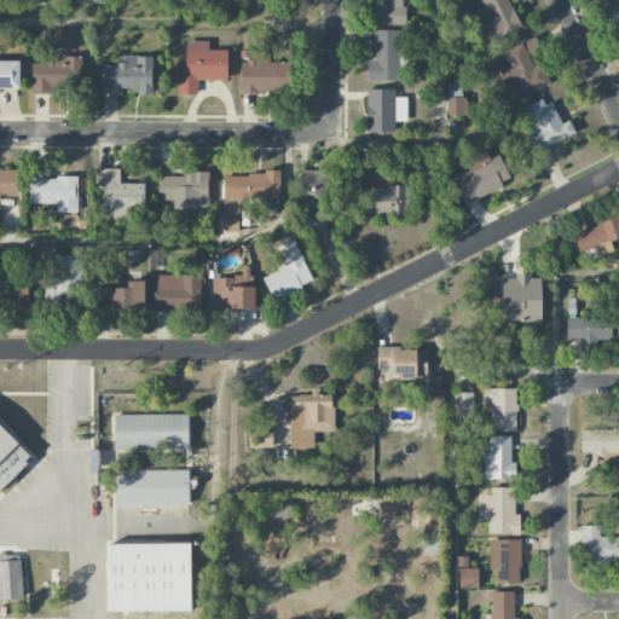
[(404,25),(403,0),(375,0),(375,24),(404,25)]
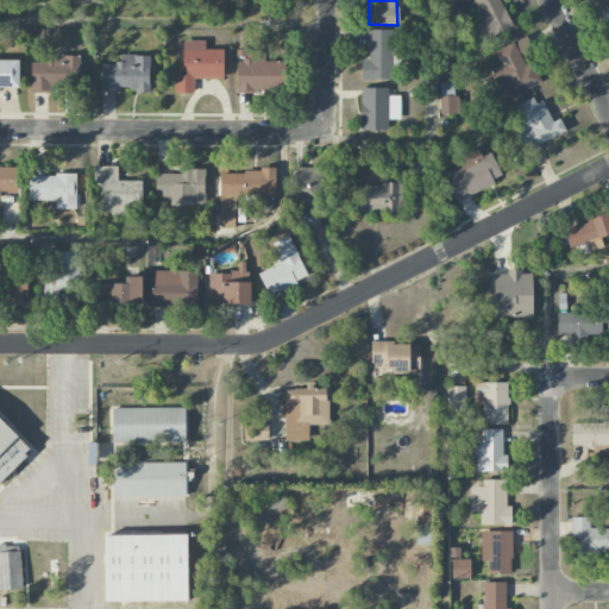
[(513,26),(500,0),(473,0),(483,18),(475,22),(483,39),(513,26)]
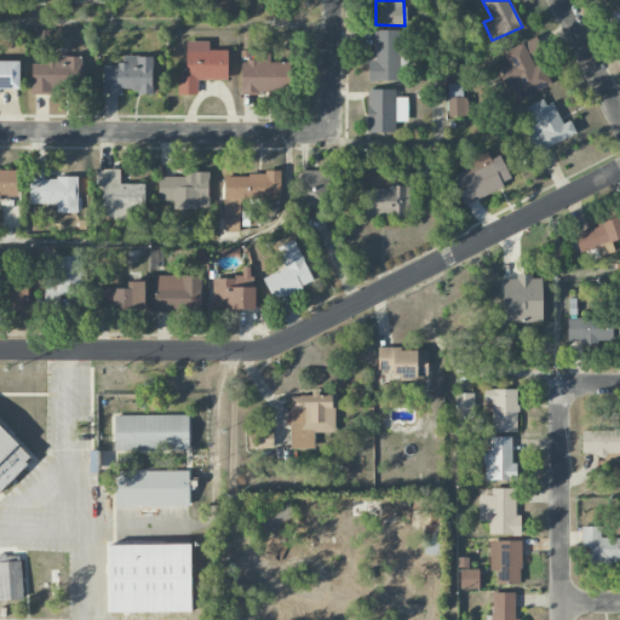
[(397,81),(399,30),(375,30),(374,61),(368,61),(368,80),(397,81)]
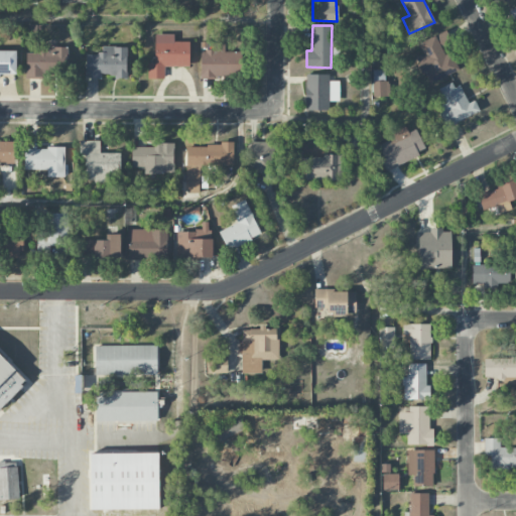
[(418,43),(423,55),(417,58),(428,85),(460,72),(452,52),(444,55),(441,47),(449,44),(444,32),(418,43)]
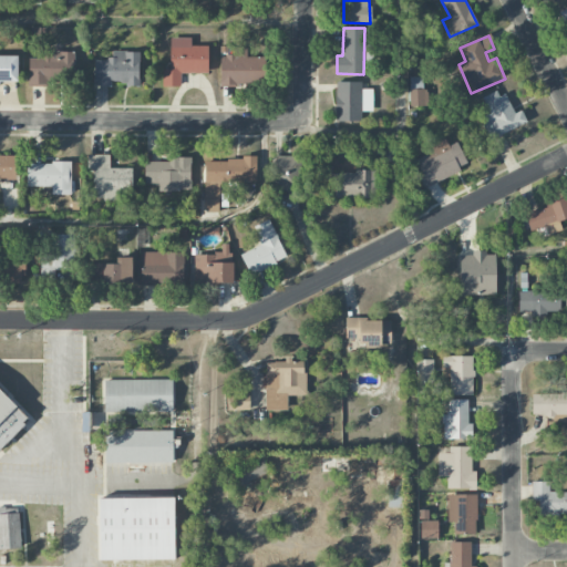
[(207,74),(208,47),(191,45),(191,38),(171,38),(169,70),(163,70),(162,88),(181,88),(181,73),(207,74)]
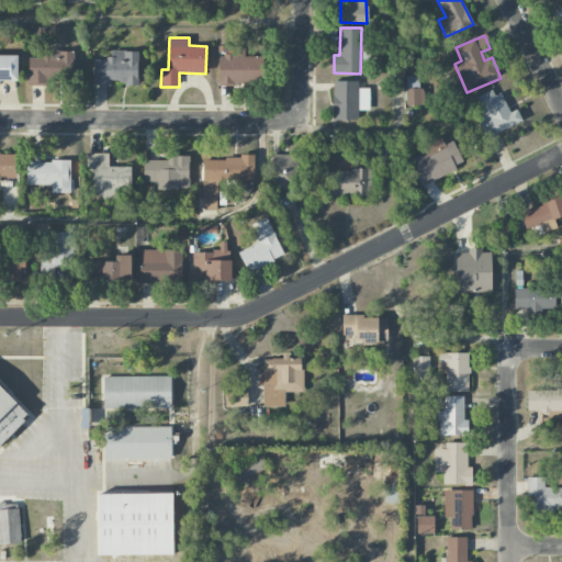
[(218,85),(262,83),(262,56),(245,57),(245,47),(233,47),(233,55),(218,56),(218,85)]
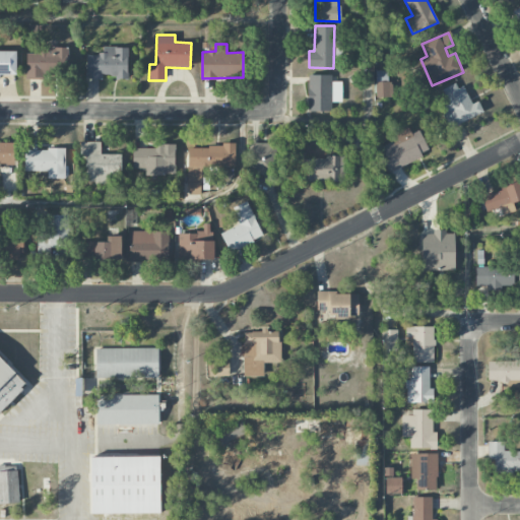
[(25,74),(67,74),(67,47),(45,47),(45,53),(26,52),(25,74)]
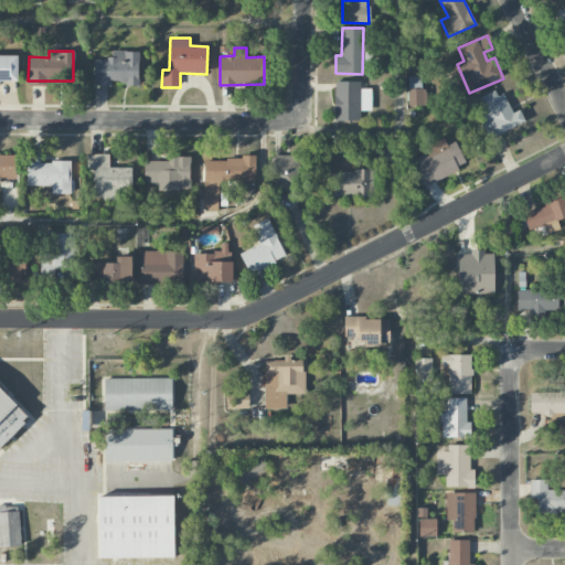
[(94,60),(94,85),(110,86),(110,84),(138,84),(139,52),(112,51),(112,60),(94,60)]
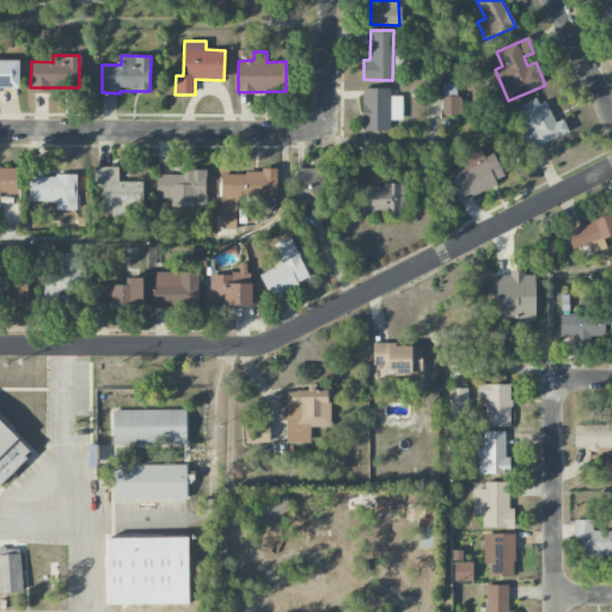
[(0,87),(19,87),(19,61),(0,60),(0,87)]
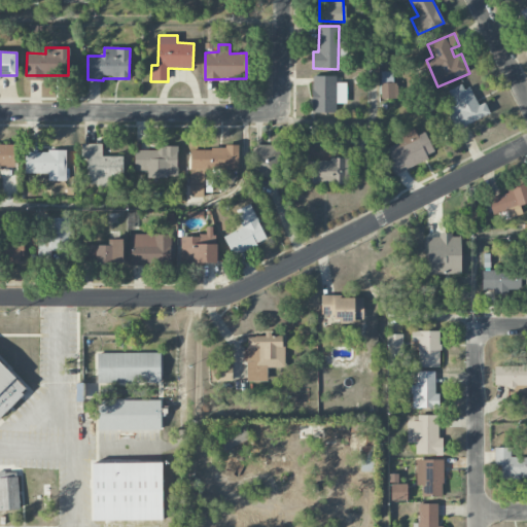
[(395,71),(380,72),(381,99),(395,99),(395,71)]
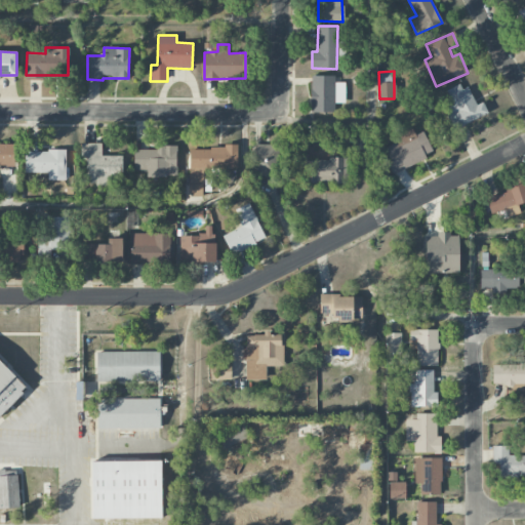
[(334,76),(312,75),(311,112),(334,113),(334,103),(345,103),(345,82),(334,82),(334,76)]
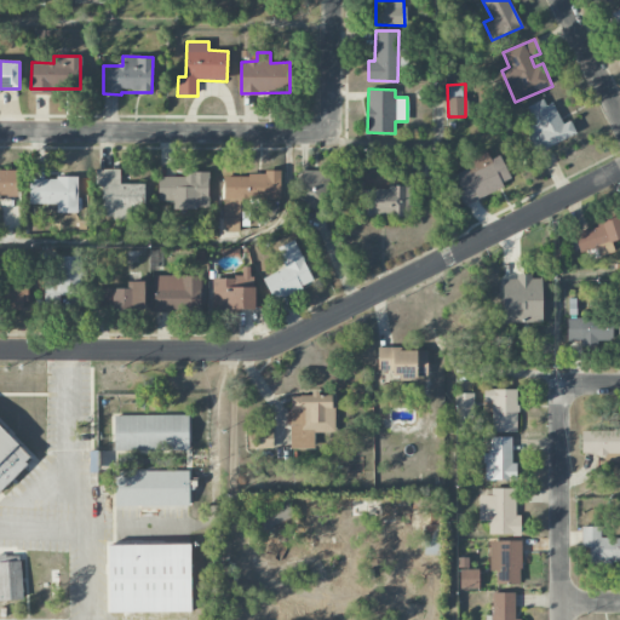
[(562,124),(550,98),(527,109),(532,121),(523,125),(537,153),(577,135),(569,121),(562,124)]
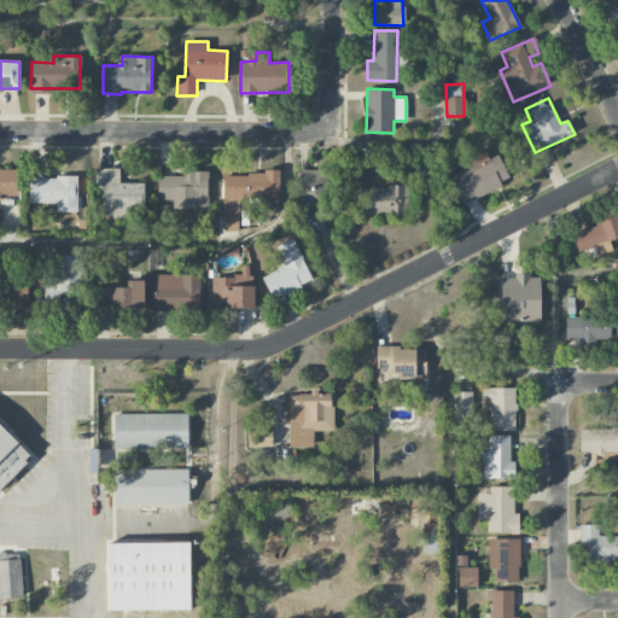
[(499,156),(489,159),(484,150),(462,159),(466,168),(452,174),(456,185),(454,186),(461,204),(511,182),(499,156)]
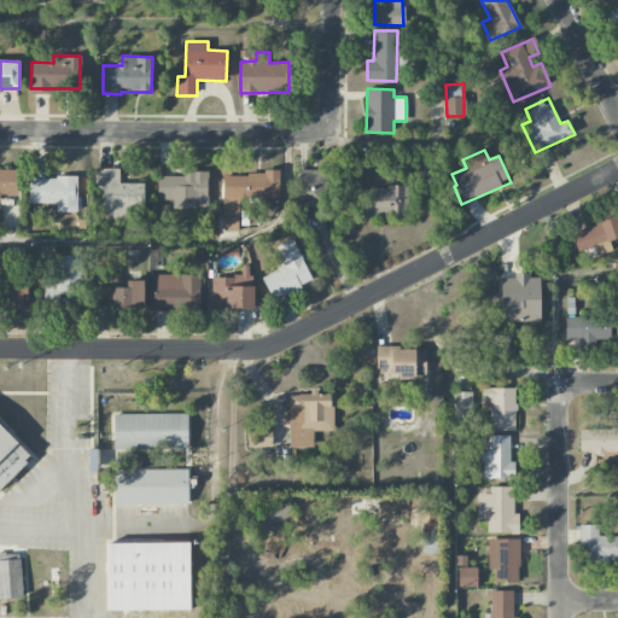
[(120,168),(95,168),(95,186),(101,186),(101,217),(126,217),(126,209),(144,209),(144,182),(120,184),(120,168)]
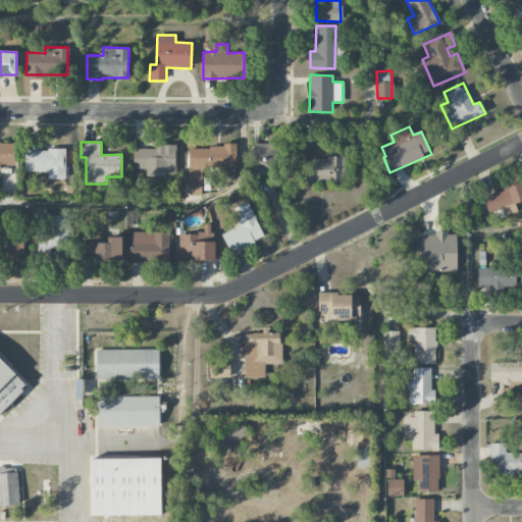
[(250,144),(252,175),(266,175),(266,179),(277,178),(275,143),(250,144)]
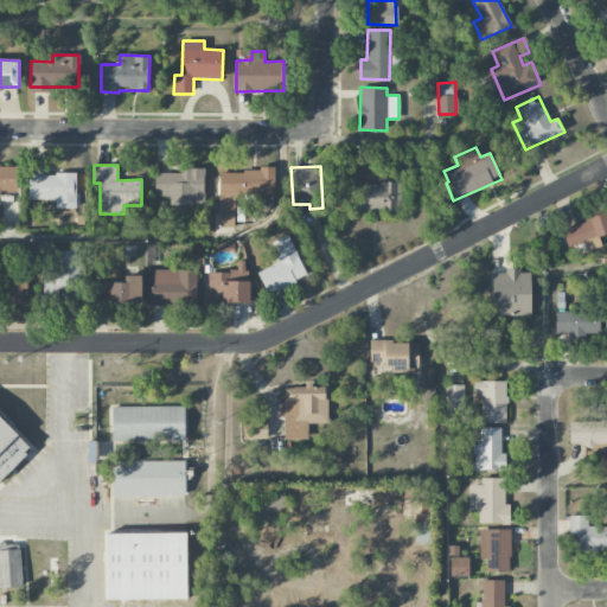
[(17,167),(0,167),(0,191),(17,191),(17,167)]
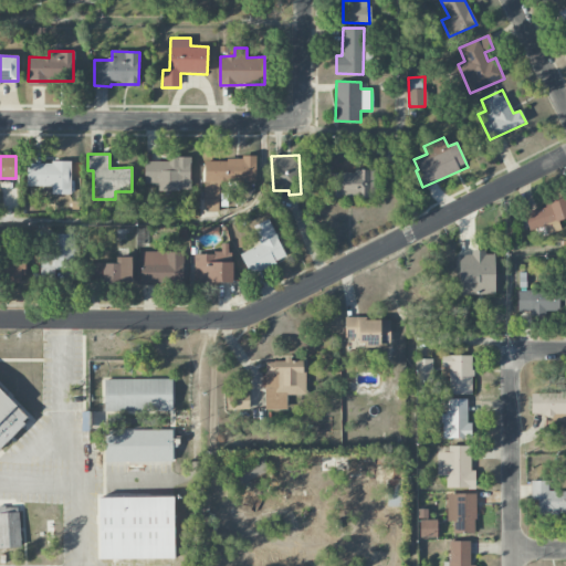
[(144,161),(145,185),(158,184),(158,190),(190,190),(190,156),(169,156),(169,161),(144,161)]
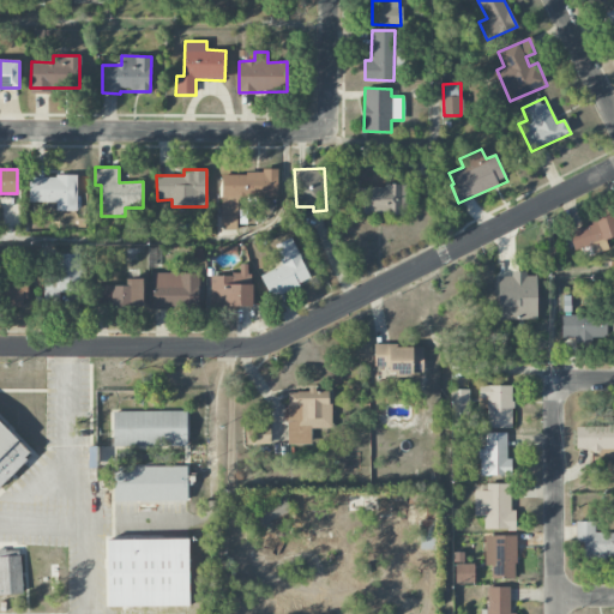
[(222,173),(222,229),(238,229),(238,198),(278,198),(278,173),(222,173)]
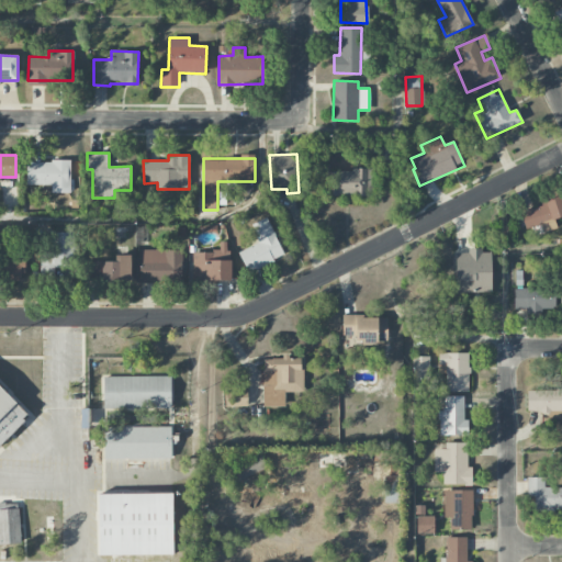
[(25,184),(52,184),(52,193),(70,193),(70,161),(26,161),(25,184)]
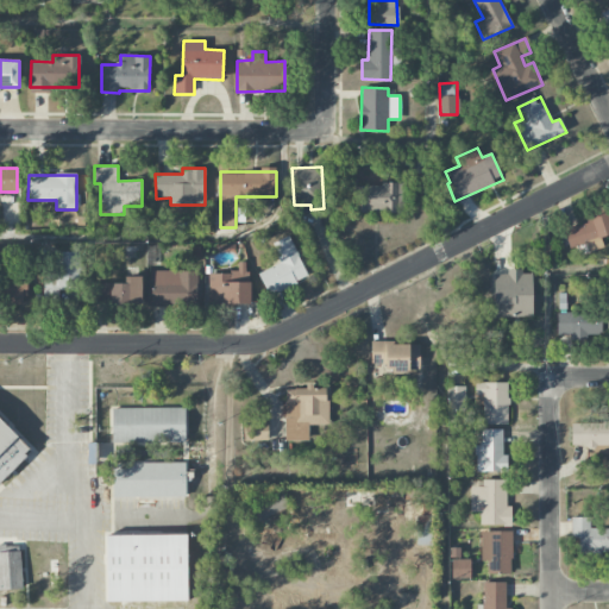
[(400,184),(352,184),(351,213),(400,213),(400,184)]
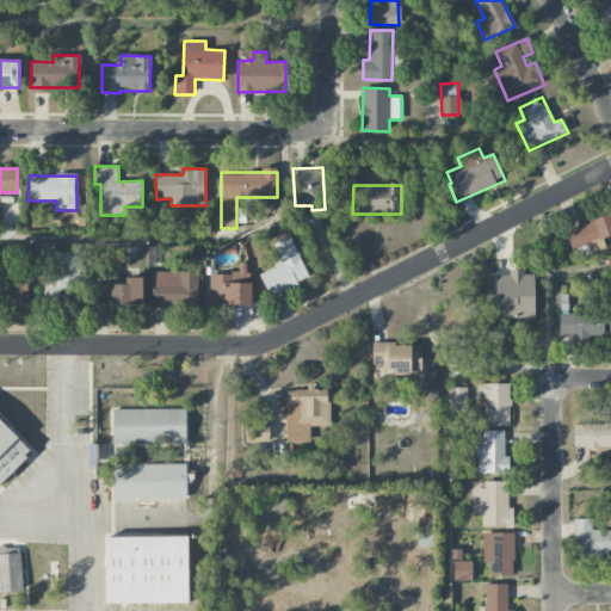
[(571,248),(610,236),(610,220),(610,216),(566,228),(571,248)]
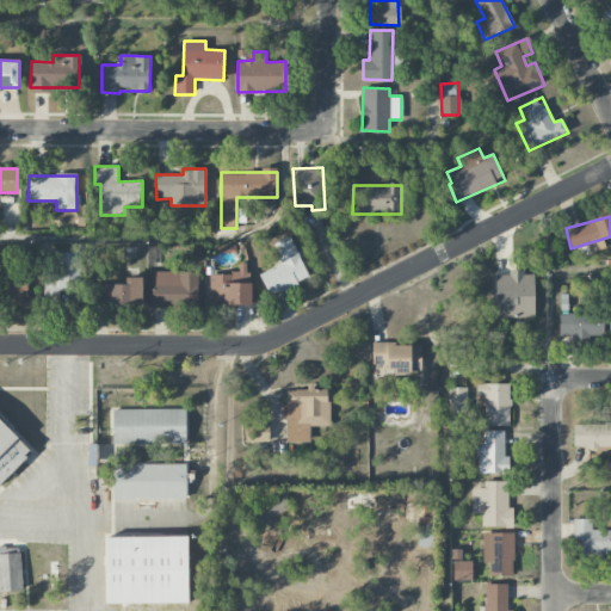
[(273,245),(282,264),(259,275),(269,297),(309,278),(290,236),(273,245)]
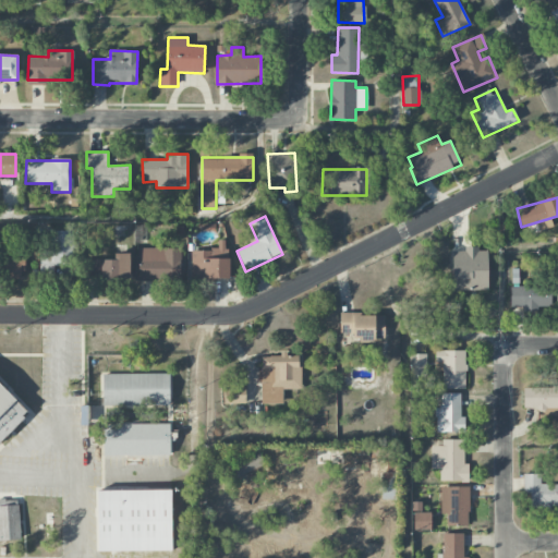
[(72,230),(48,231),(48,242),(41,242),(43,266),(73,266),(72,230)]
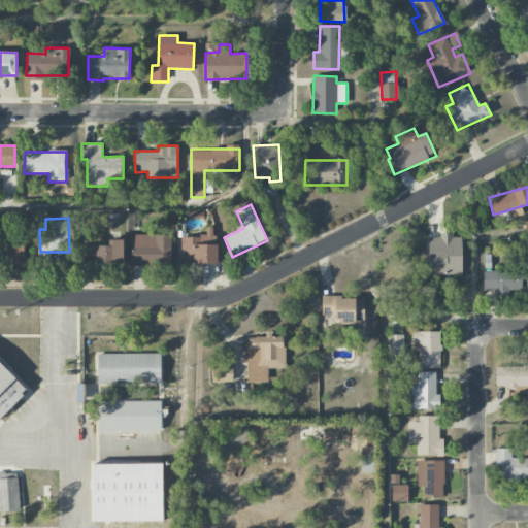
[(180,237),(182,264),(217,264),(216,227),(206,228),(206,236),(180,237)]
